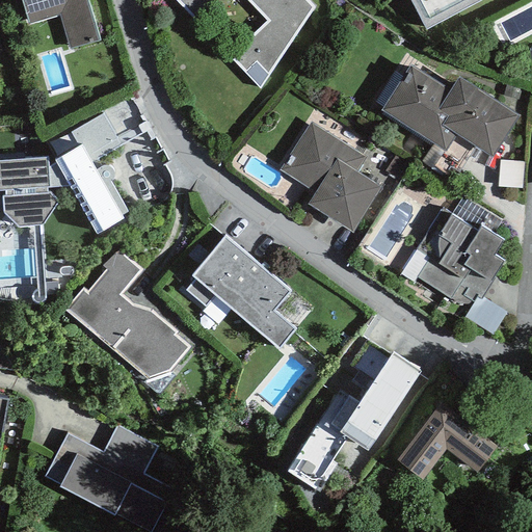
[(21,0),(28,25),(58,16),(69,50),(99,41),(86,0),(21,0)]
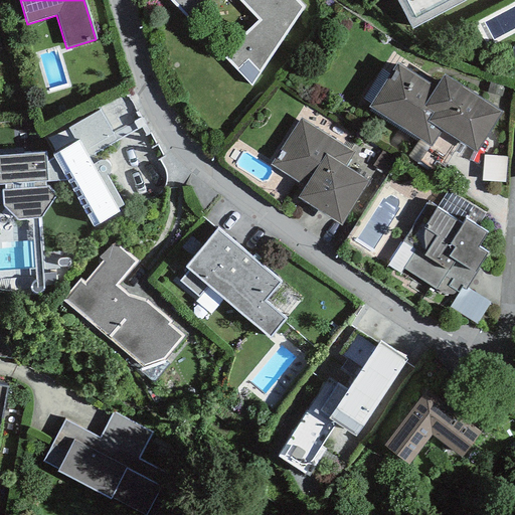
[(295,0),(170,0),(189,20),(209,0),(237,0),(258,21),(221,54),(251,86),(302,7),(295,0)]
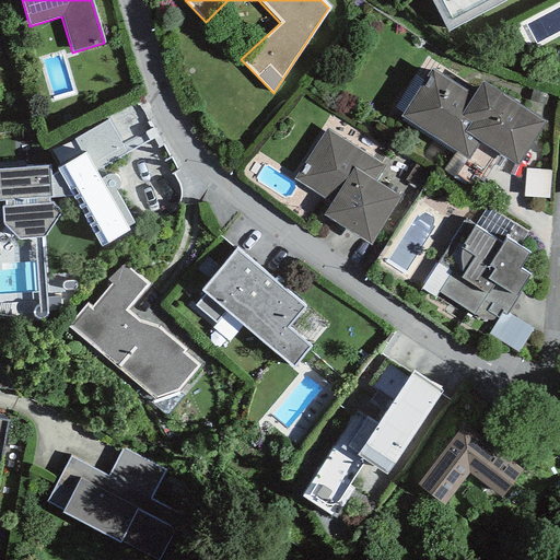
[(431,0),(448,32),(508,0),(431,0)]
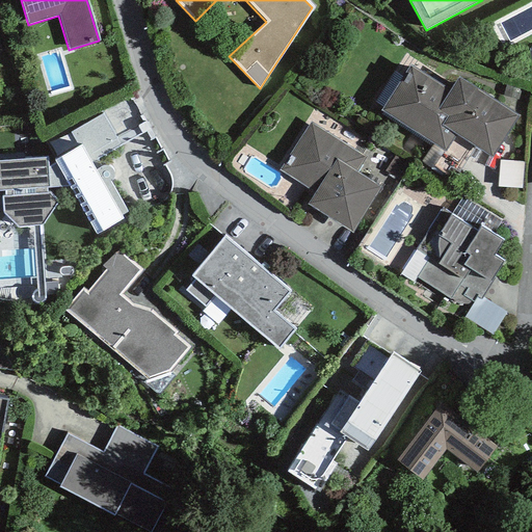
[(452,98),(413,74),(384,120),(450,159),(462,139),(495,159),(523,114),(463,78),(452,98)]
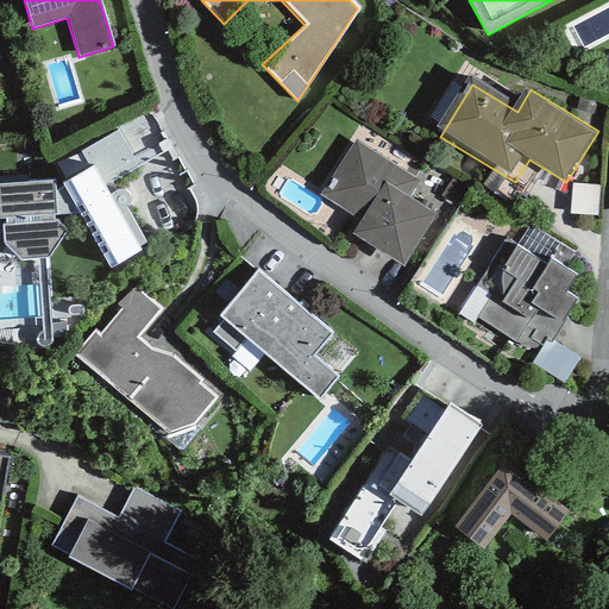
[(54,181),(0,184),(0,218),(2,219),(4,244),(19,259),(48,257),(66,232),(56,221),(54,221),(52,214),(80,213),(110,265),(139,249),(108,196),(115,192),(110,182),(138,167),(117,131),(81,151),(90,168),(63,183),(66,187),(55,193),(54,181)]
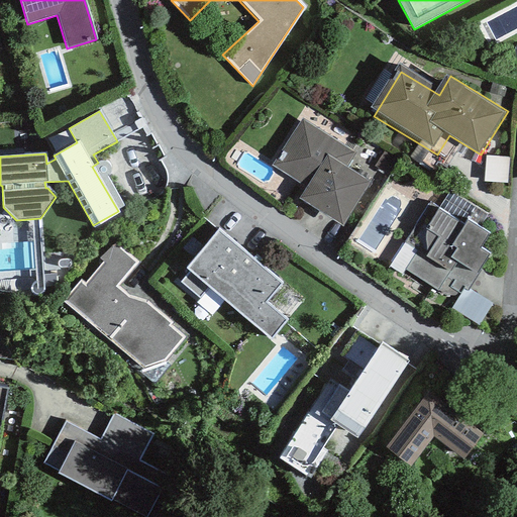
[(354,152),(302,118),(272,166),(306,188),(299,199),(341,225),(370,182),(345,167),(354,152)]
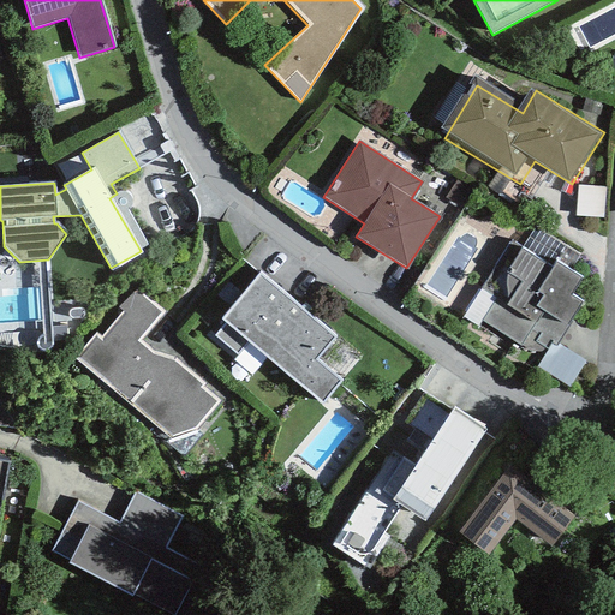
[(579,278),(520,250),(483,329),(524,348),(579,278)]
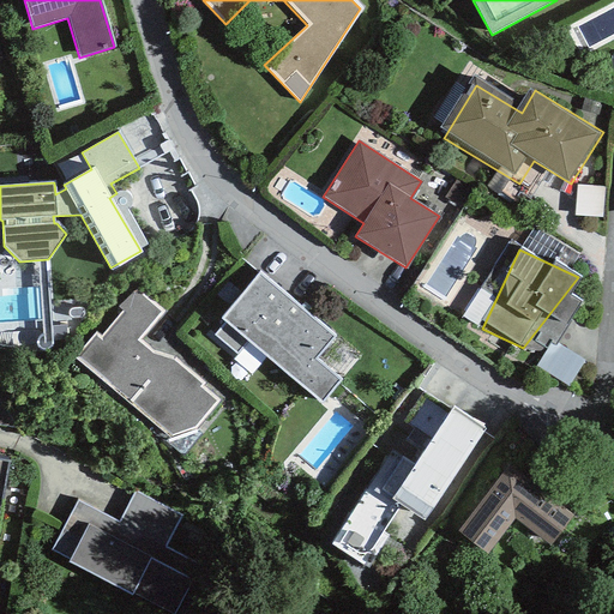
[(336,349),(258,282),(220,326),(298,393),(336,349)]
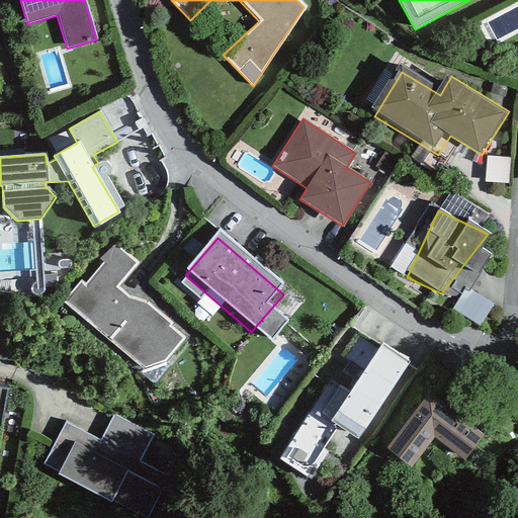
[(149,266),(117,239),(63,303),(150,377),(182,339),(127,292),(149,266)]
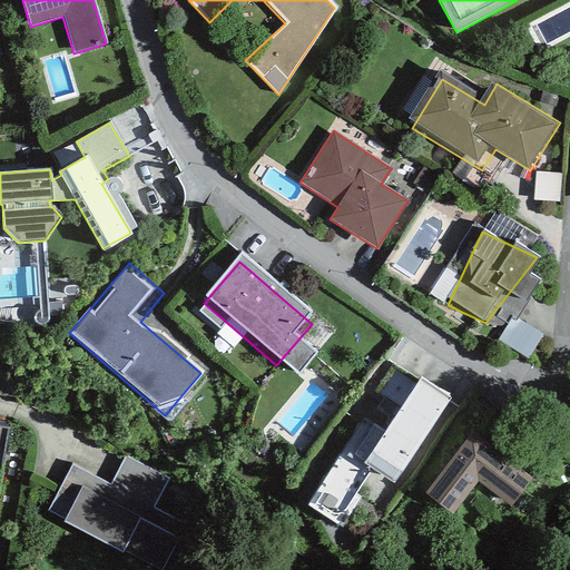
[(441,405),(401,383),(356,459),(396,482),(441,405)]
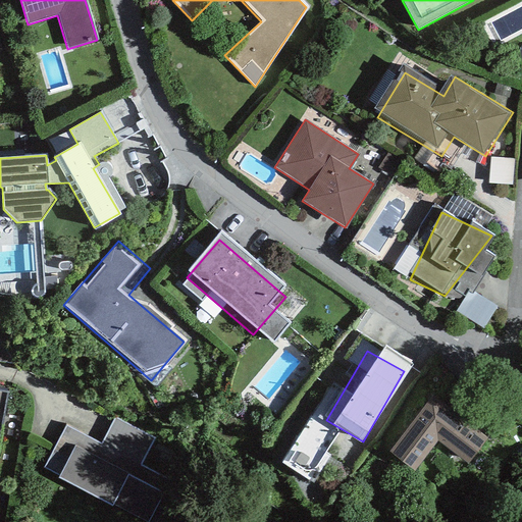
[(427,396),(386,456),(414,478),(441,444),(469,464),(489,441),(427,396)]
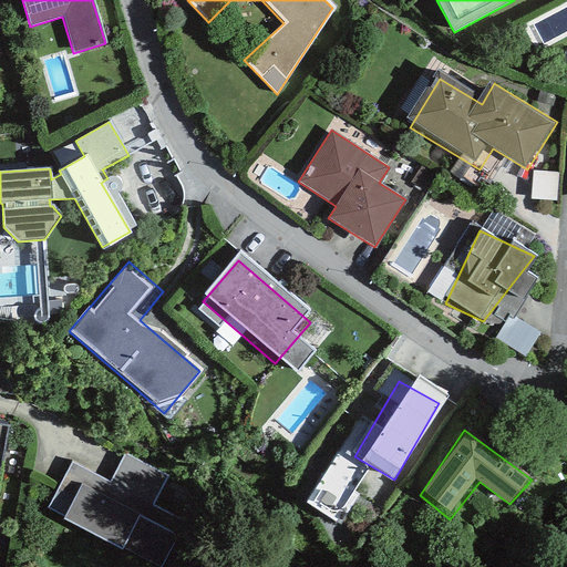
[(109,483),(70,463),(47,508),(64,517),(62,521),(121,550),(122,547),(160,566),(161,566),(184,522),(152,505),(167,475),(124,453),(109,483)]
